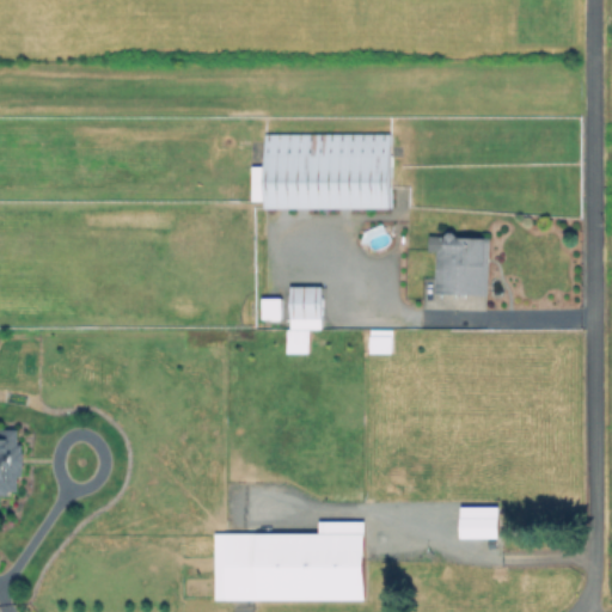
[(391,134),(392,208),(267,208),(267,200),(254,200),(254,165),(267,165),(267,135),(391,134)]
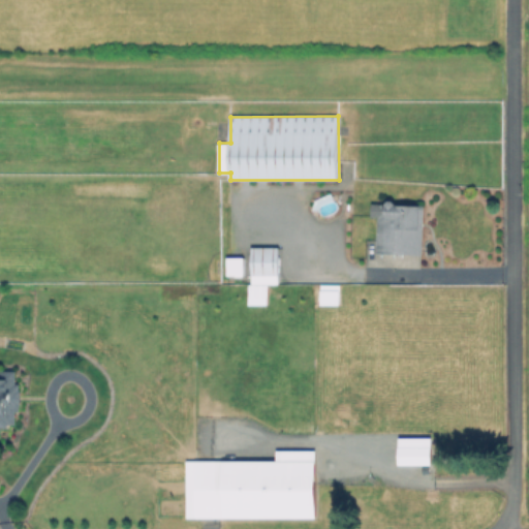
[(424,206),(422,255),(377,253),(379,200),(395,200),(395,205),(424,206)]
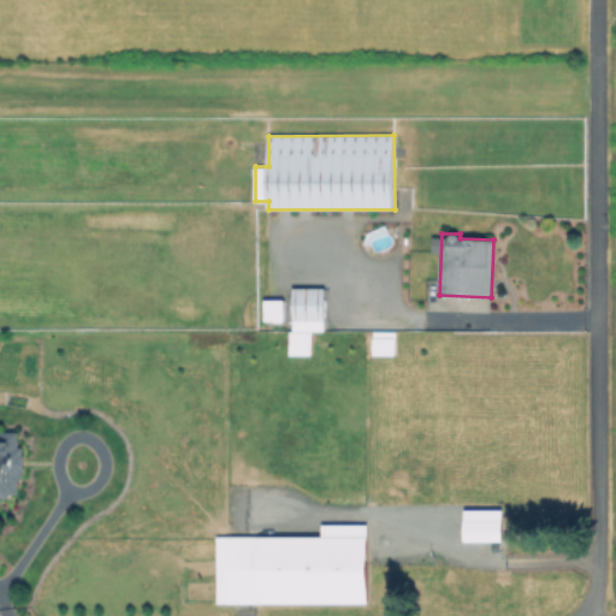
[(326,288),(326,330),(294,331),(294,289),(326,288)]
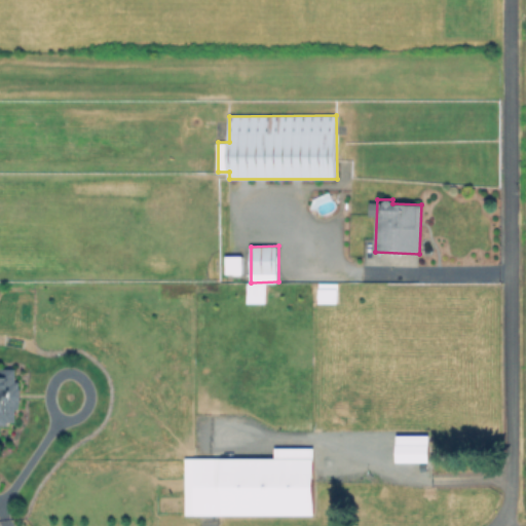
[(242,273),(227,274),(227,257),(242,256),(242,273)]
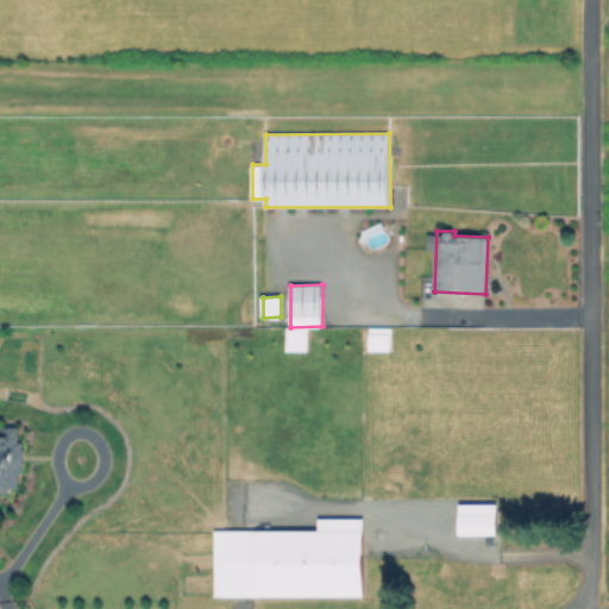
[(406,330),(406,350),(394,350),(395,330),(406,330)]
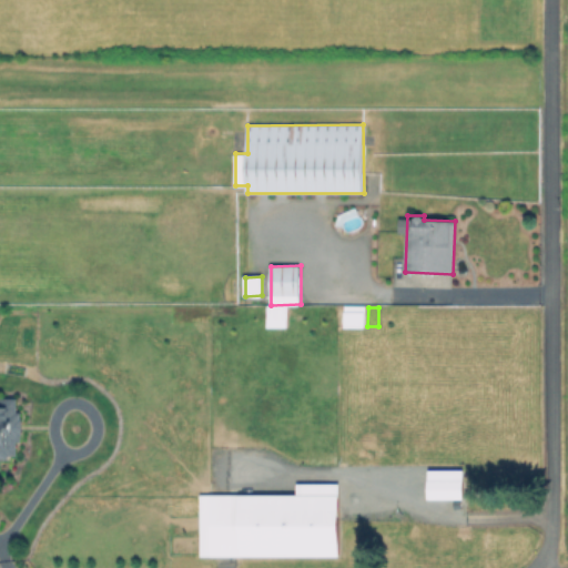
[(0,459),(17,459),(17,401),(0,399),(0,459)]
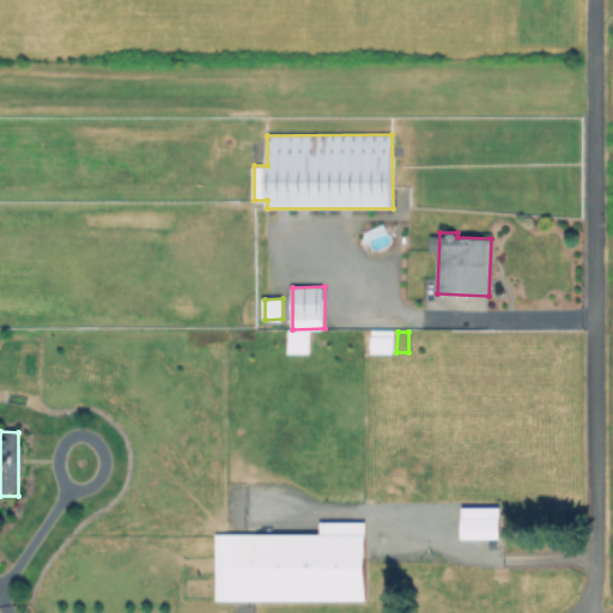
[(213,538),(213,605),(362,605),(362,525),(317,525),(317,538),(213,538)]
